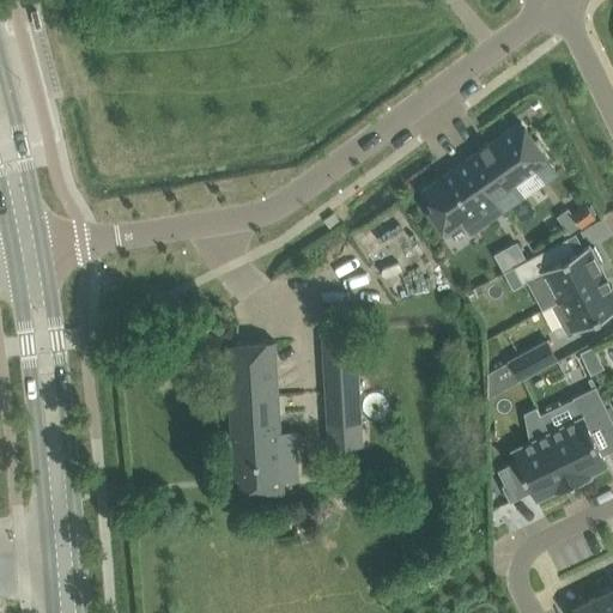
[(550,162),(538,146),(541,144),(538,138),(534,140),(521,122),(468,158),(502,206),(519,194),(514,187),(550,162)]
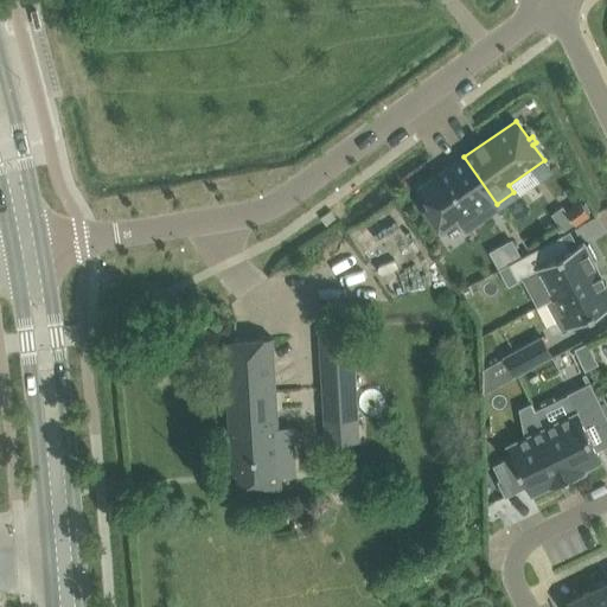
[(497,204),(464,157),(419,189),(430,204),(425,209),(441,232),(459,219),(466,230),(489,213),(487,211),(497,204)]
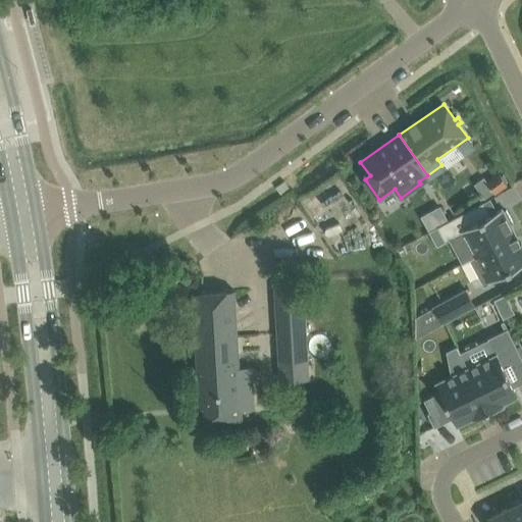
[(487,183),(494,193),(507,184),(500,173),(487,183)]
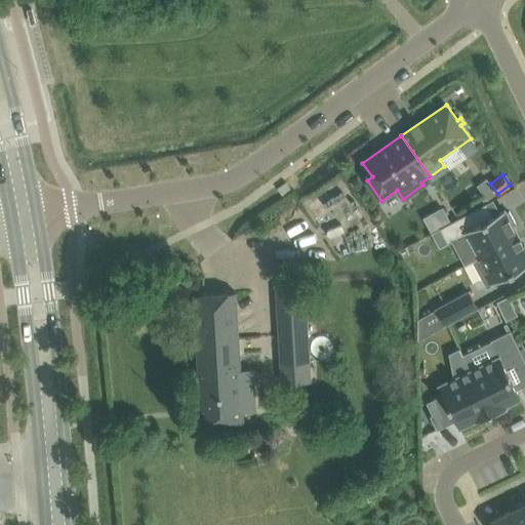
[(487,203),(440,229),(448,244),(465,235),(478,258),(519,236),(514,226),(516,225),(510,211),(507,213),(505,210),(500,212),(494,215),(487,203)]
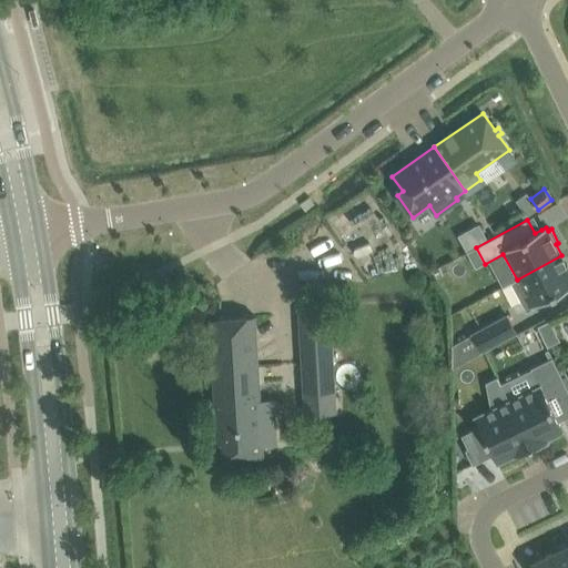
[(567,287),(567,267),(561,255),(517,280),(501,288),(508,285),(517,303),(526,298),(530,308),(550,297),(551,300),(566,292),(565,290),(567,287)]
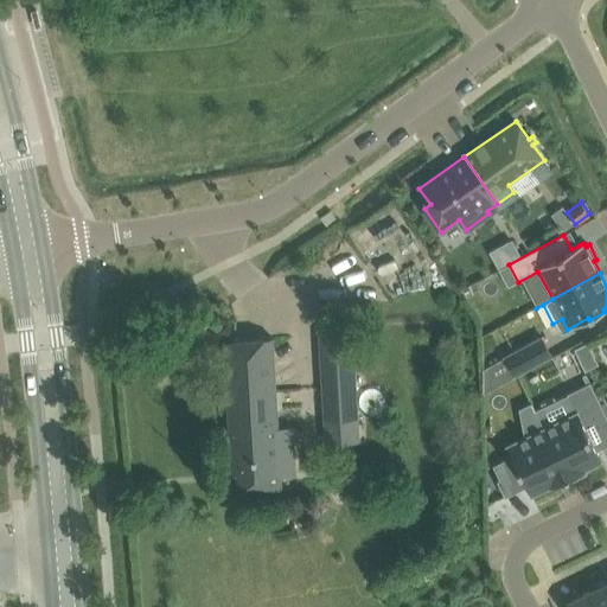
[(352,333),(319,334),(324,420),(357,419),(352,333)]
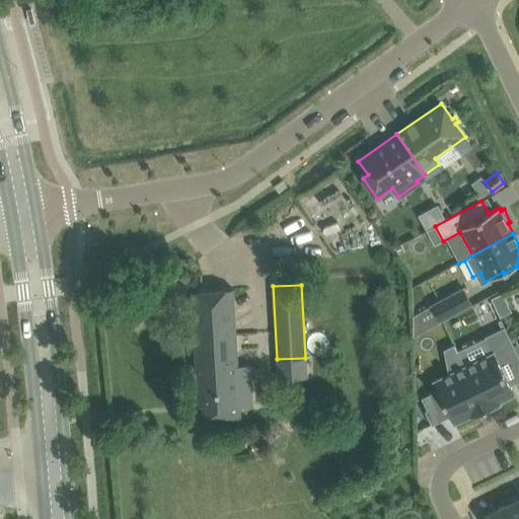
[(233,288),(192,291),(199,420),(239,418),(239,406),(251,406),(250,381),(238,381),(237,365),(233,288)]
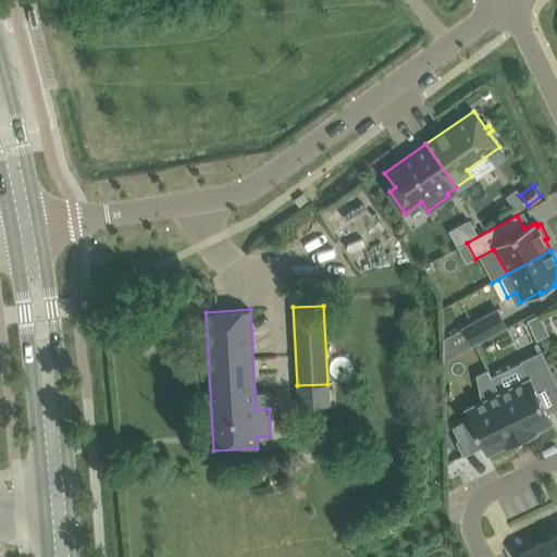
[(497,309),(463,327),(473,345),(507,326),(497,309)]
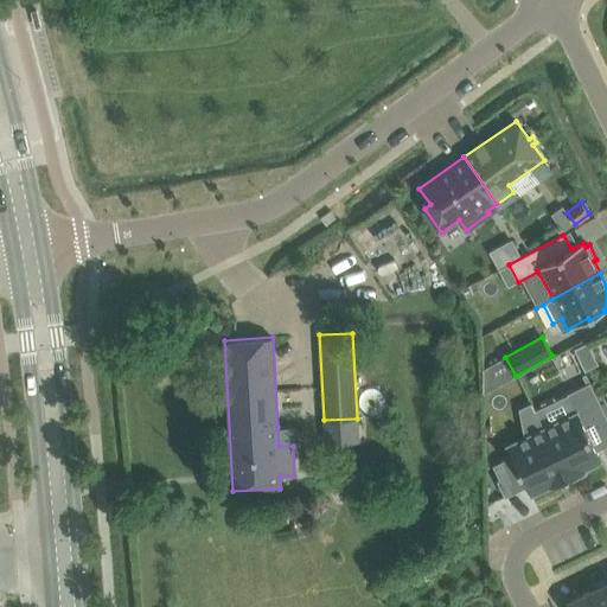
[(588,342),(574,349),(585,371),(599,364),(588,342)]
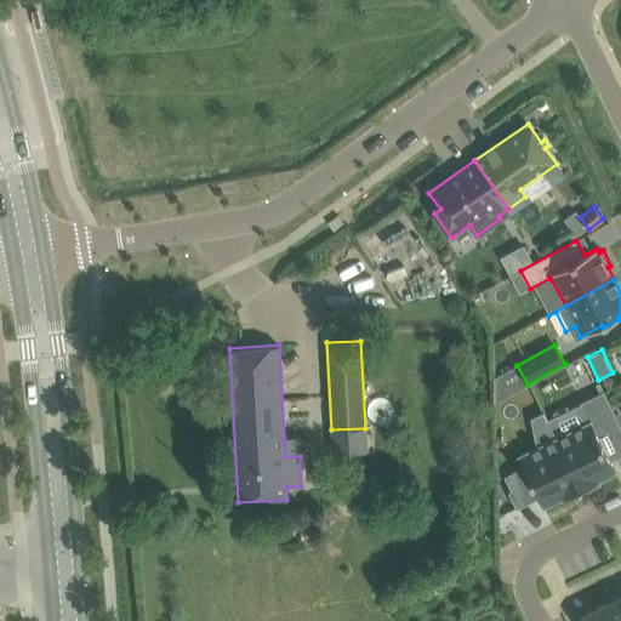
[(581,403),(590,422),(557,438),(581,489),(584,493),(600,485),(598,479),(615,472),(610,461),(598,436),(604,433),(604,434),(620,426),(604,391),(581,403)]
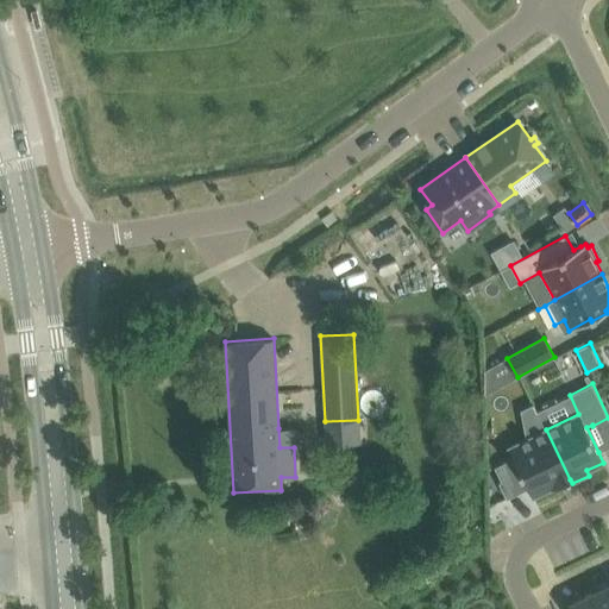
[(559,483),(570,478),(546,429),(509,447),(514,457),(495,466),(502,481),(498,483),(507,498),(528,488),(533,496),(552,488),(560,484),(559,483)]
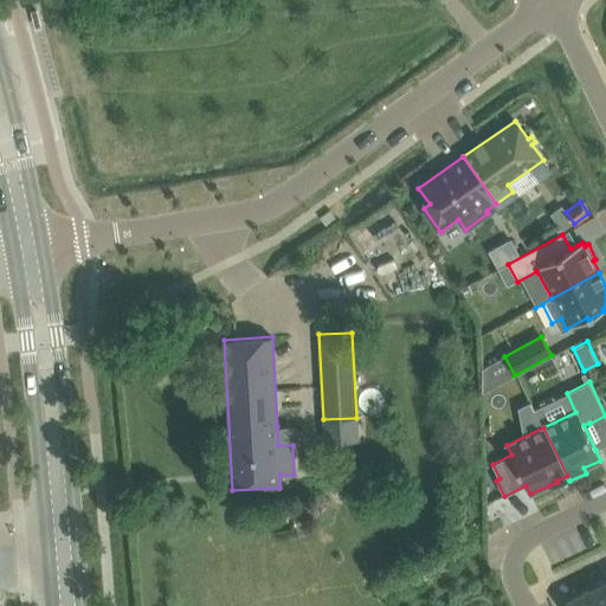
[(605,605),(605,580),(592,588),(601,605),(605,605)]
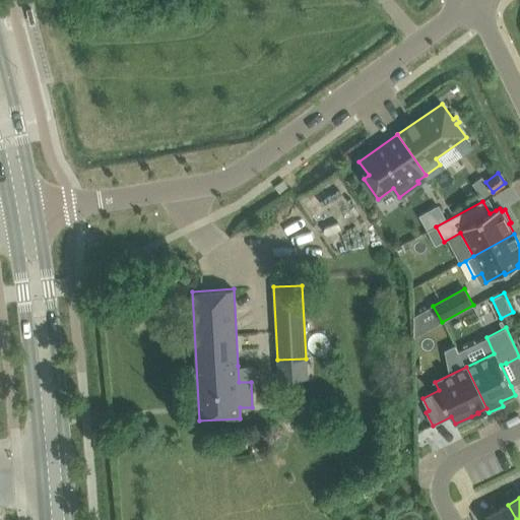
[(516,519),(508,505),(486,515),(489,519),(516,519)]
